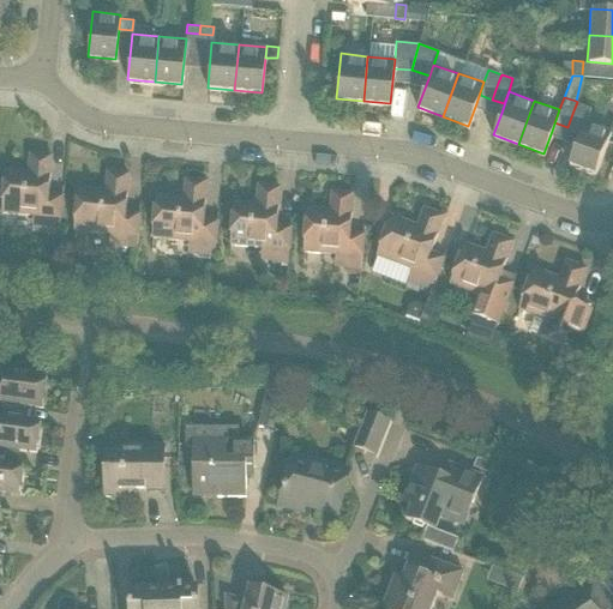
[(574,110),(568,127),(580,132),(584,120),(589,107),(577,102),(574,110)]
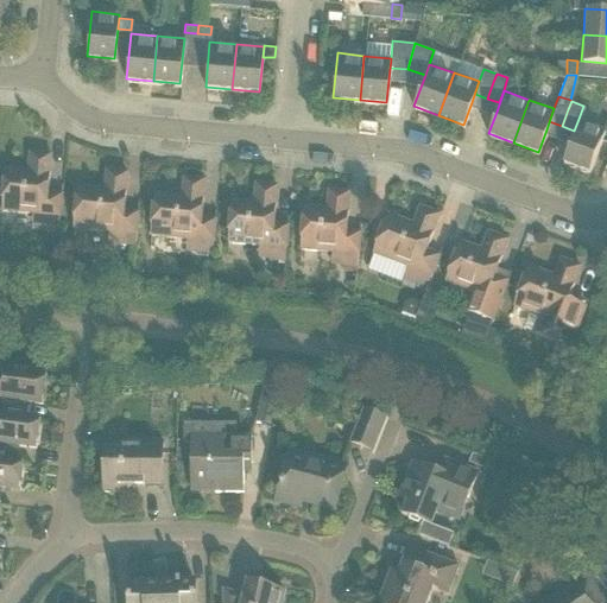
[(588,171),(605,128),(579,119),(574,131),(562,162),(588,171)]
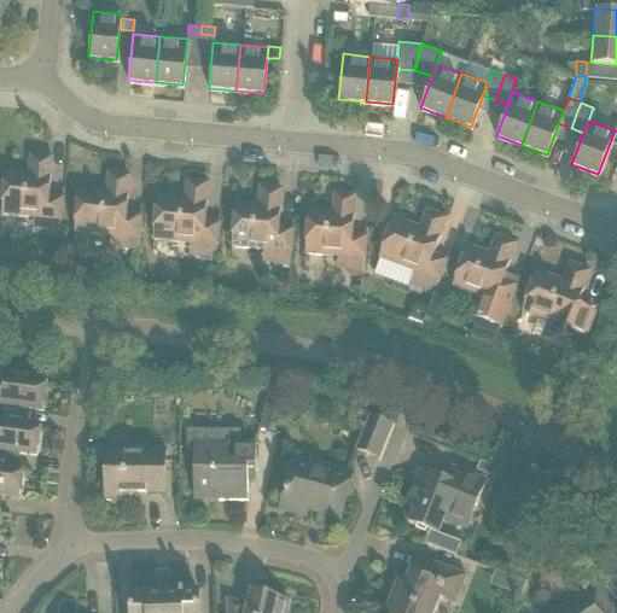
[(47,193),(51,155),(29,152),(28,171),(5,169),(0,211),(44,215),(42,227),(58,228),(62,194),(47,193)]
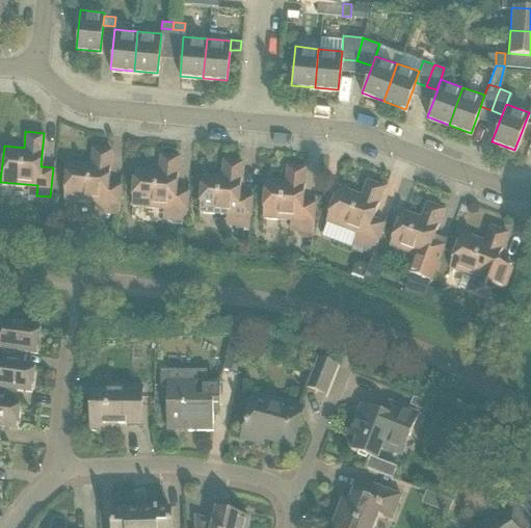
[(107,182),(110,149),(93,147),(90,163),(67,160),(62,196),(104,201),(103,211),(116,212),(120,183),(107,182)]
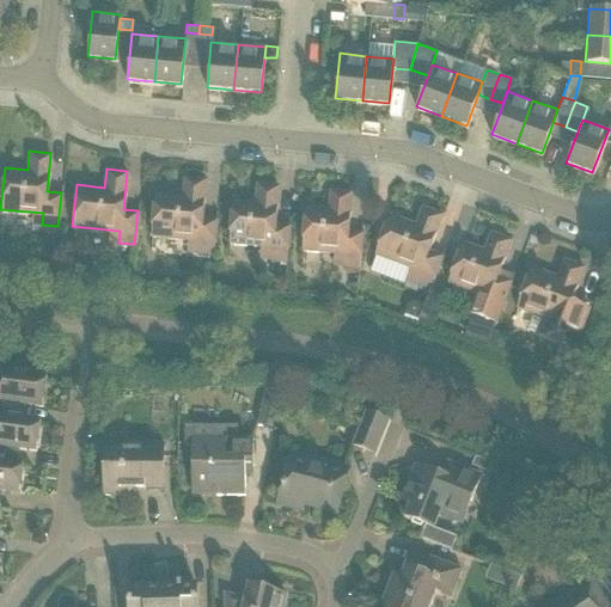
[(201,216),(206,178),(184,176),(182,195),(154,192),(151,234),(199,238),(197,250),(213,251),(217,218),(201,216)]
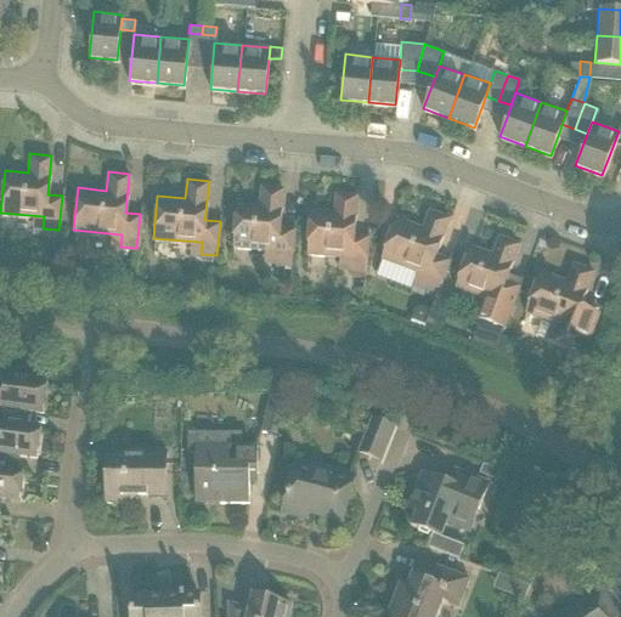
[(278,226),(282,187),(260,186),(259,204),(236,203),(231,245),(275,249),(274,261),(291,262),(293,227),(278,226)]
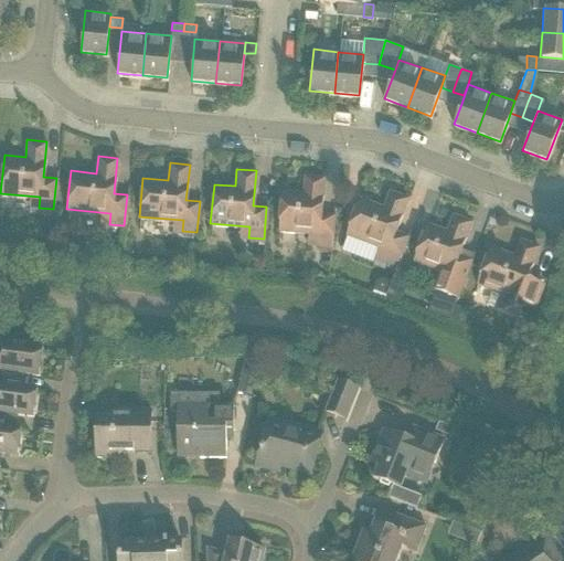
[(320,212),(323,177),(304,175),(302,192),(282,190),(278,229),(317,232),(316,243),(331,244),(333,213),(320,212)]
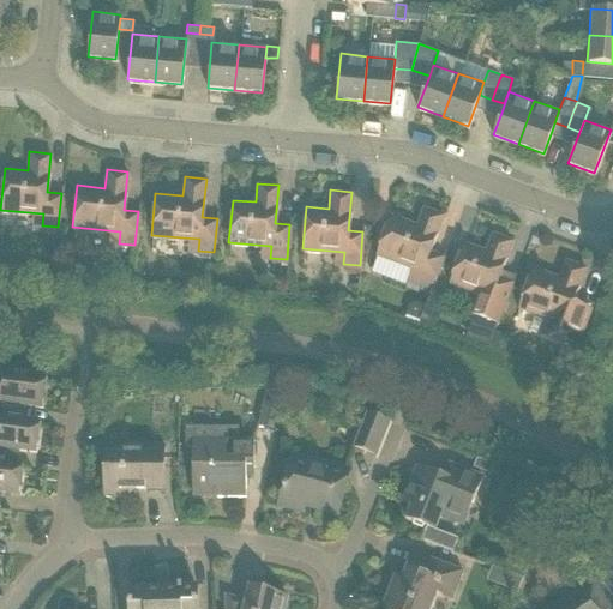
[(430,249),(443,213),(422,206),(416,223),(390,213),(376,253),(420,270),(416,281),(431,287),(443,254),(430,249)]
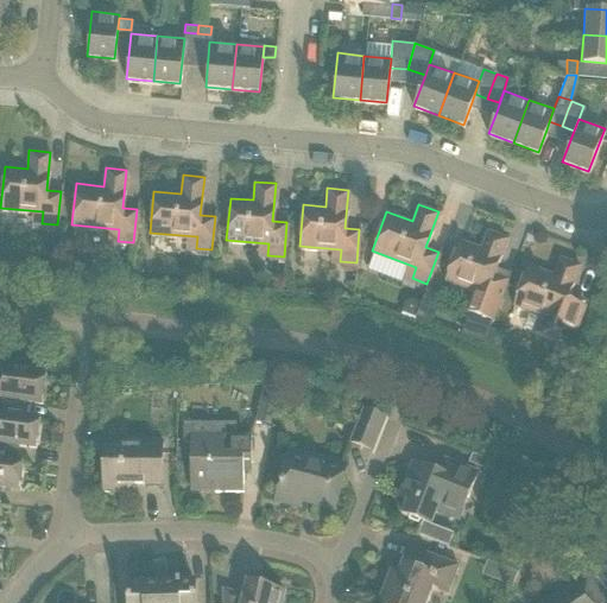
[(493,272),(506,236),(487,229),(480,247),(459,239),(444,278),(473,289),(469,299),(466,310),(492,319),(507,277),(493,272)]
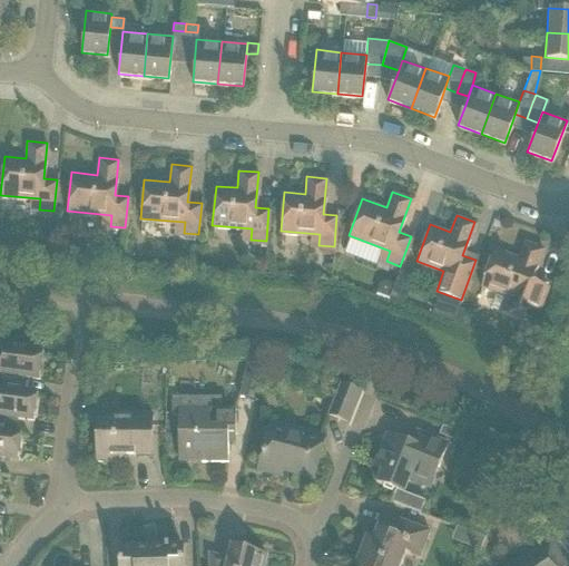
[(530,281),(543,247),(525,241),(518,256),(494,247),(480,284),(504,294),(499,310),(533,323),(547,288),(530,281)]
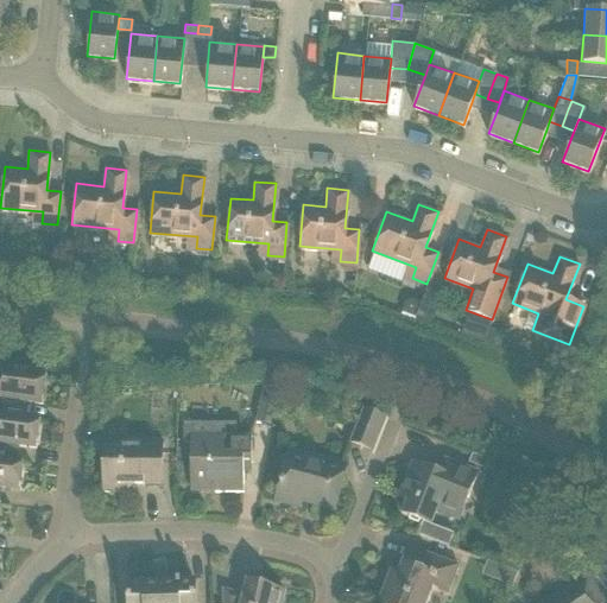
[(0,411),(39,417),(39,416),(14,412),(17,398),(40,401),(45,372),(0,365),(0,411)]
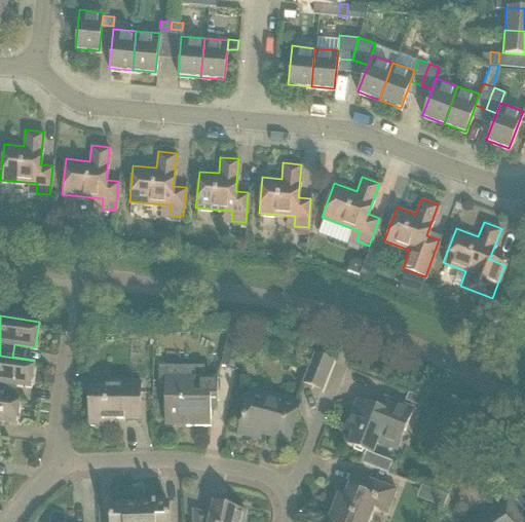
[(322,389),(334,359),(313,350),(301,381),(322,389)]
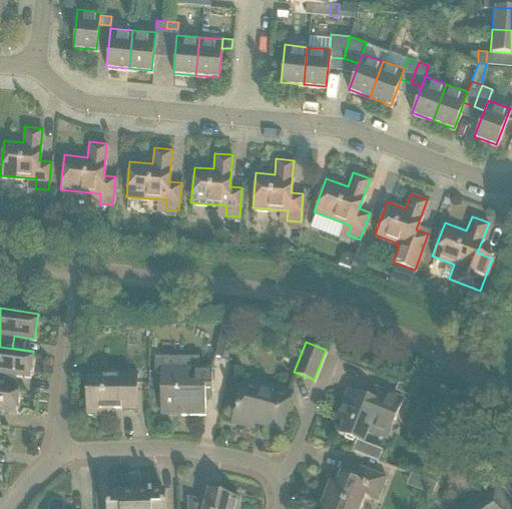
[(0,384),(18,387),(7,385),(9,373),(29,376),(33,352),(0,347),(0,384)]
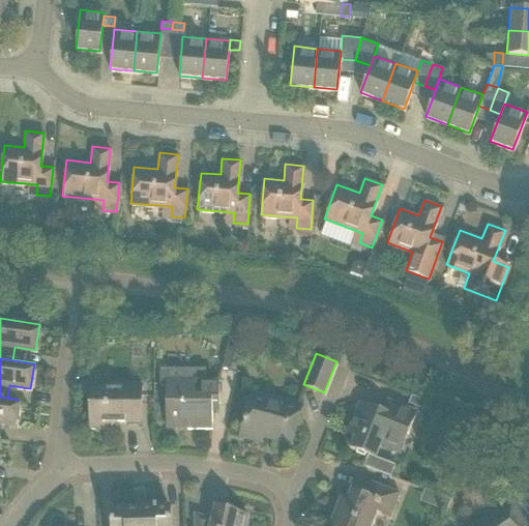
[(217,402),(217,380),(218,377),(205,377),(205,367),(158,367),(158,384),(165,384),(165,422),(186,422),(186,427),(211,427),(211,401),(217,402)]
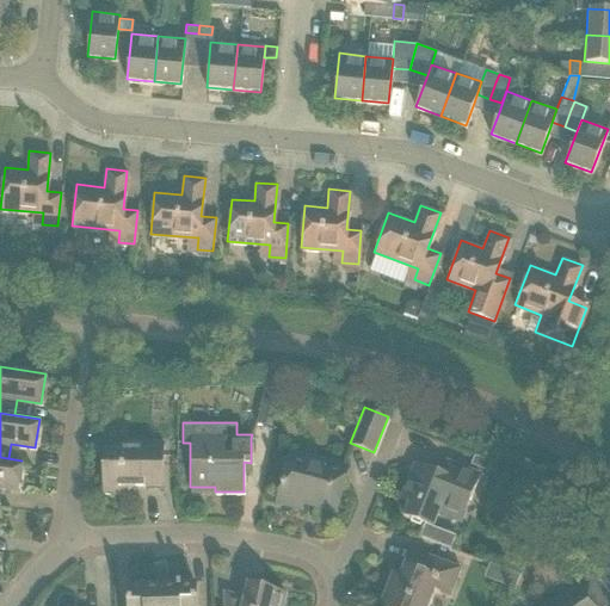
[(161,484),(161,441),(125,441),(125,447),(104,447),(103,492),(135,492),(135,484),(161,484)]
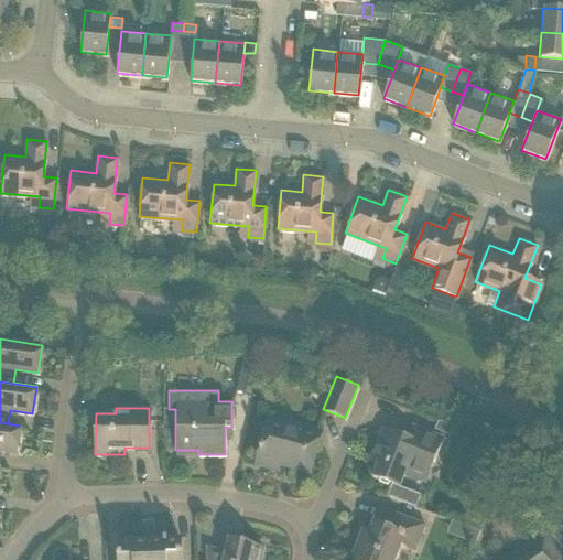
[(320,430),(299,424),(268,417),(256,462),(277,467),(279,463),(309,471),(320,430)]
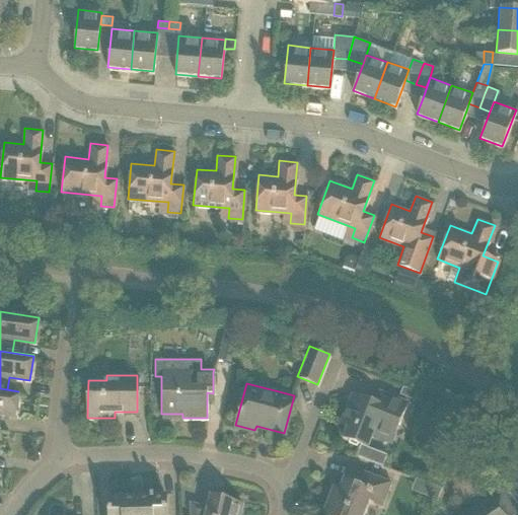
[(399,393),(415,399),(418,391),(402,385),(399,393)]
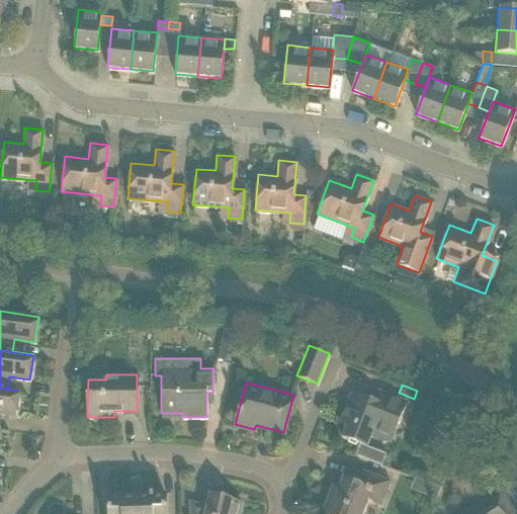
[(0,413),(15,415),(18,391),(0,388),(0,413)]
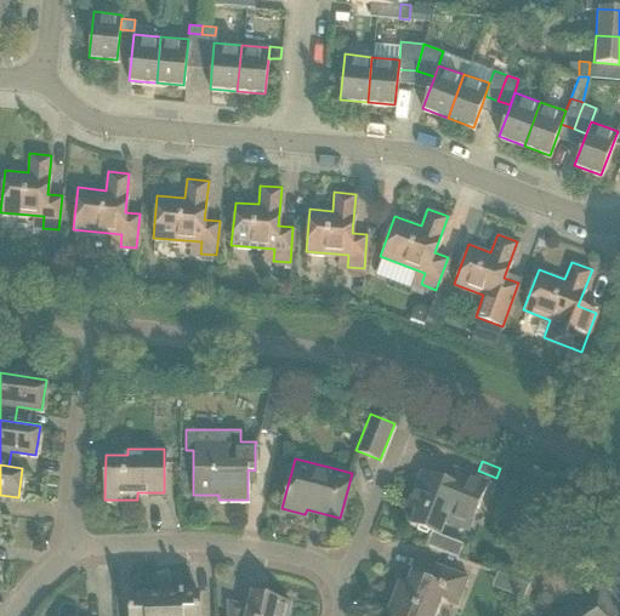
[(466,530),(487,479),(459,468),(453,483),(420,469),(407,505),(415,508),(410,522),(430,530),(425,543),(458,555),(462,541),(442,534),(445,523),(466,530)]
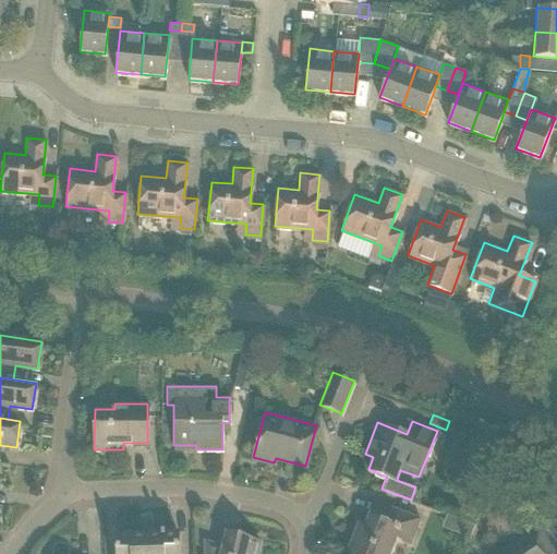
[(491,481),(495,470),(484,466),(480,477),(491,481)]
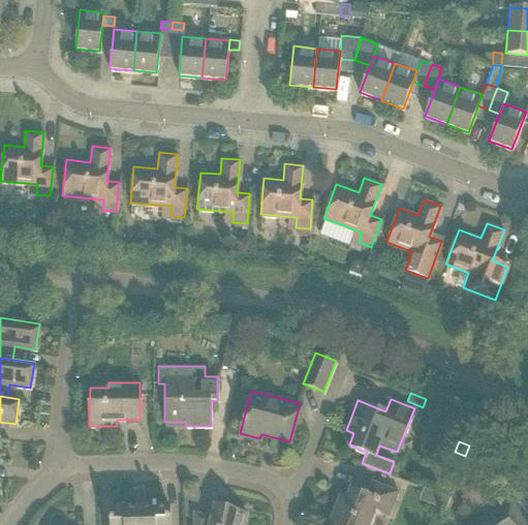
[(398,490),(374,481),(355,473),(344,500),(338,498),(328,524),(370,524),(375,511),(387,516),(398,490)]
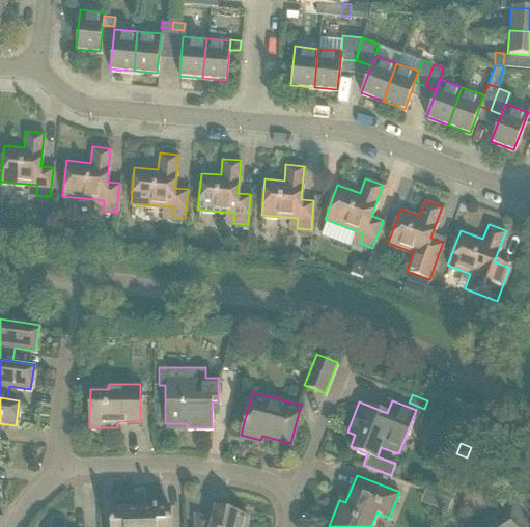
[(523,526),(529,523),(512,497),(468,526),(523,526)]
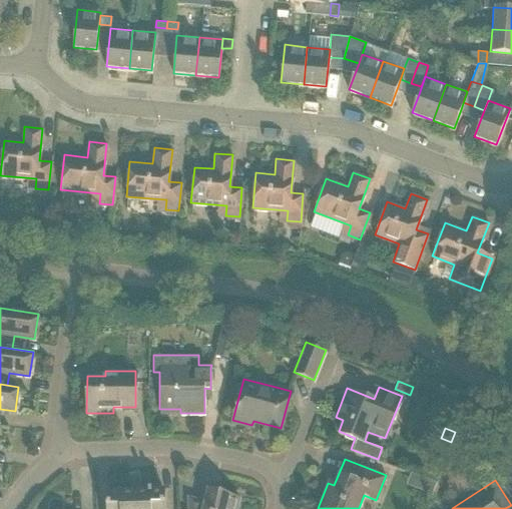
[(163,508),(164,508),(163,489),(135,490),(135,508),(163,508)]
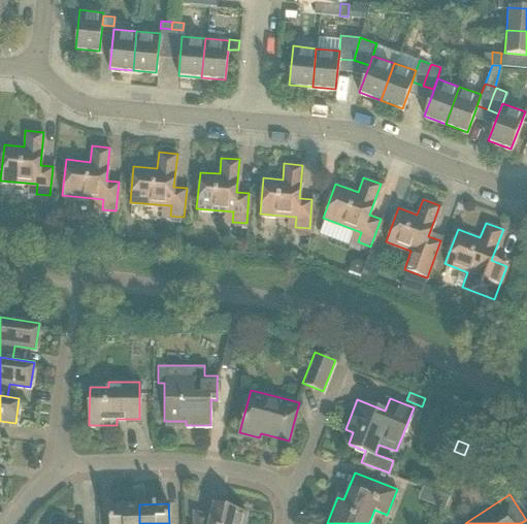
[(193,523),(242,523),(245,512),(213,503),(210,515),(193,511),(193,523)]
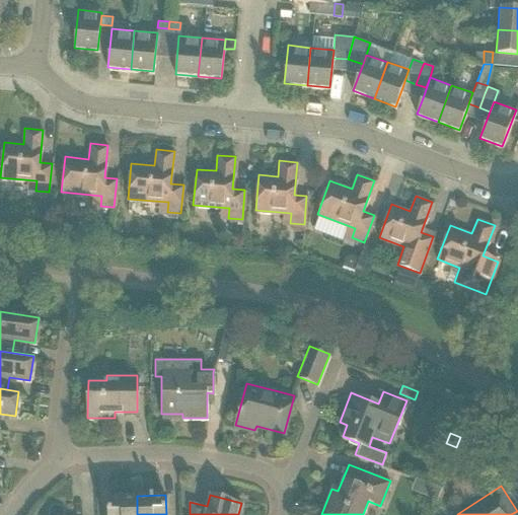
[(137,514),(137,496),(108,497),(108,514),(137,514)]
